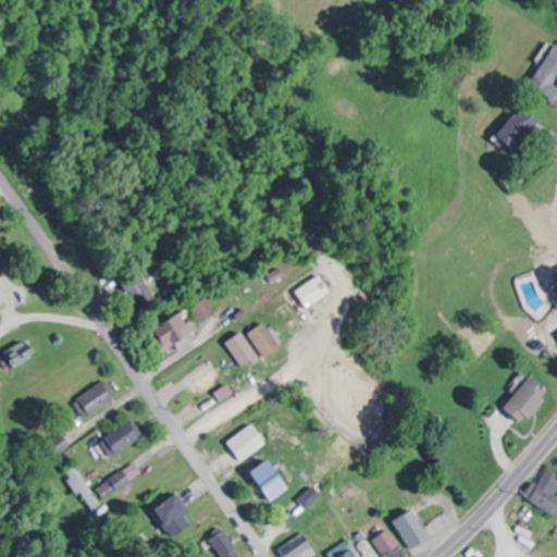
[(516,148),(542,121),(525,104),(498,132),(516,148)]
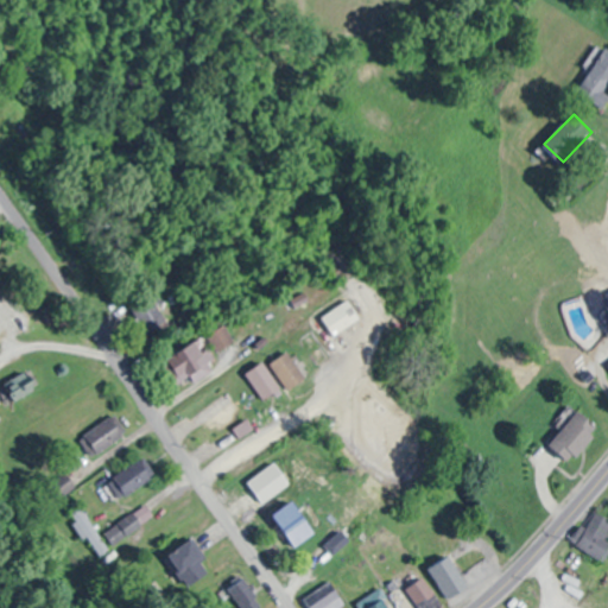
[(126,309),(145,336),(165,323),(147,295),(126,309)]
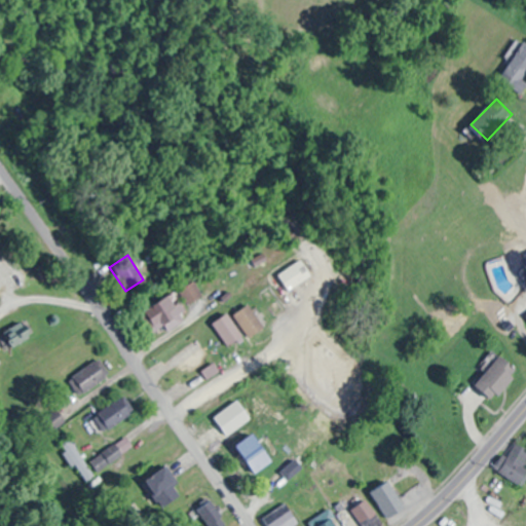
[(525,275),(525,256),(517,260),(523,276),(525,275)]
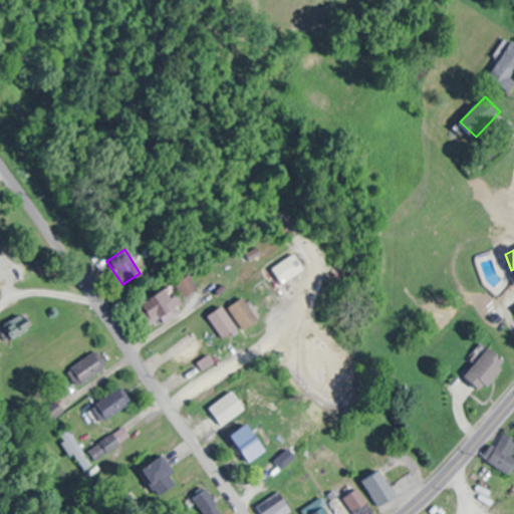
[(270,268),(280,283),(303,267),(292,252),(270,268)]
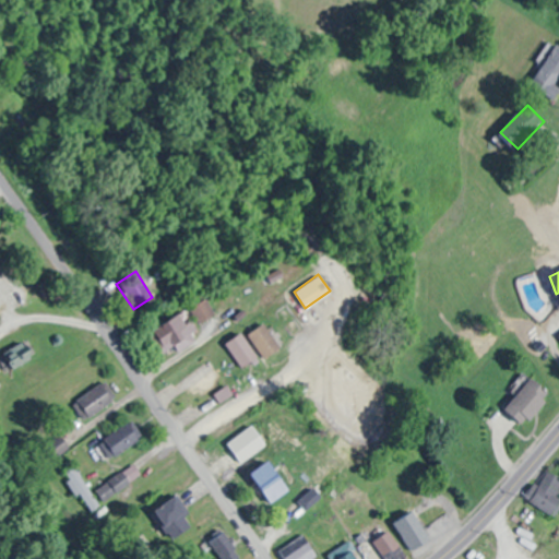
[(154,329),(170,354),(194,337),(178,312),(154,329)]
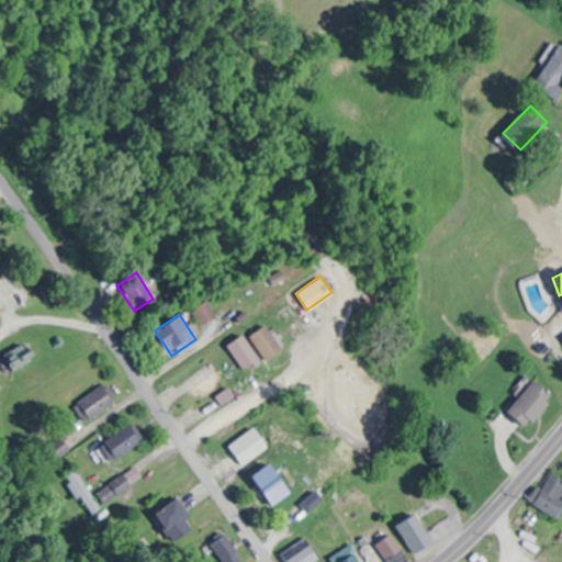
[(268,360),(282,348),(265,324),(249,335),(268,360)]
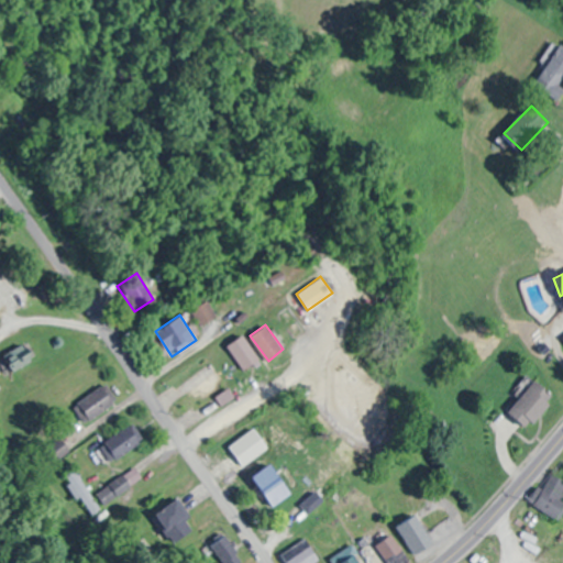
[(261,362),(245,334),(227,344),(242,372),(261,362)]
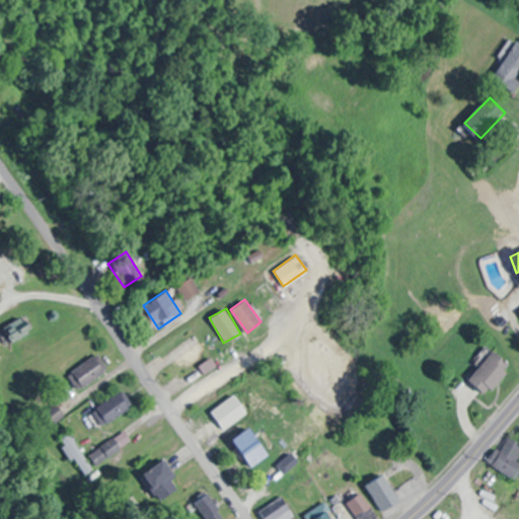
[(489,394),(515,366),(497,350),(470,377),(489,394)]
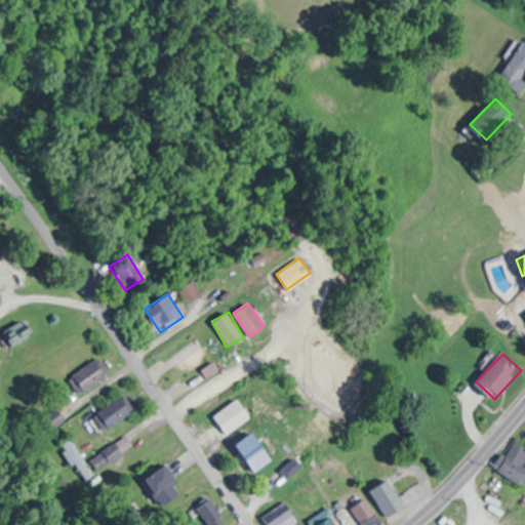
[(107,379),(98,361),(67,375),(75,394),(107,379)]
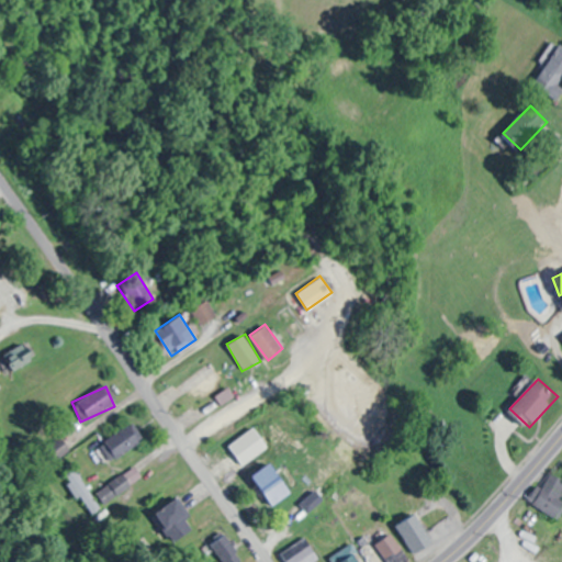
[(100,446),(115,461),(141,437),(125,422),(100,446)]
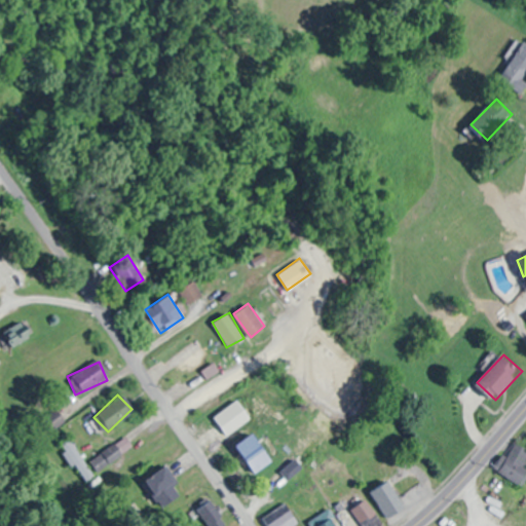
[(229,439),(241,464),(262,454),(250,428),(229,439)]
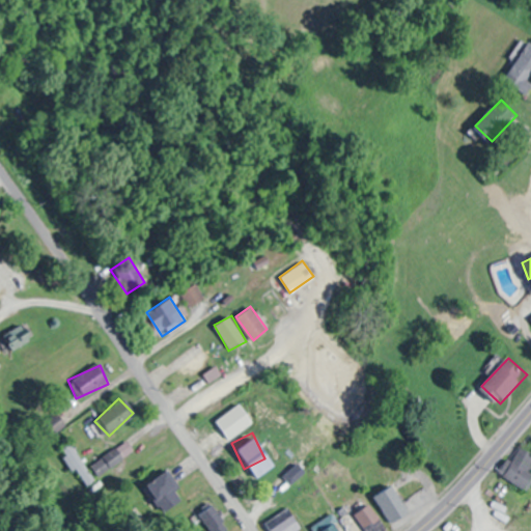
[(134,451),(127,440),(90,465),(98,475),(134,451)]
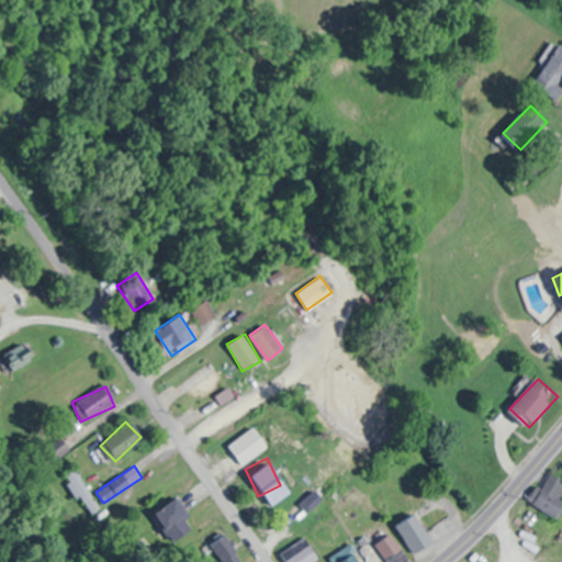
[(88,515),(100,506),(75,469),(63,478),(88,515)]
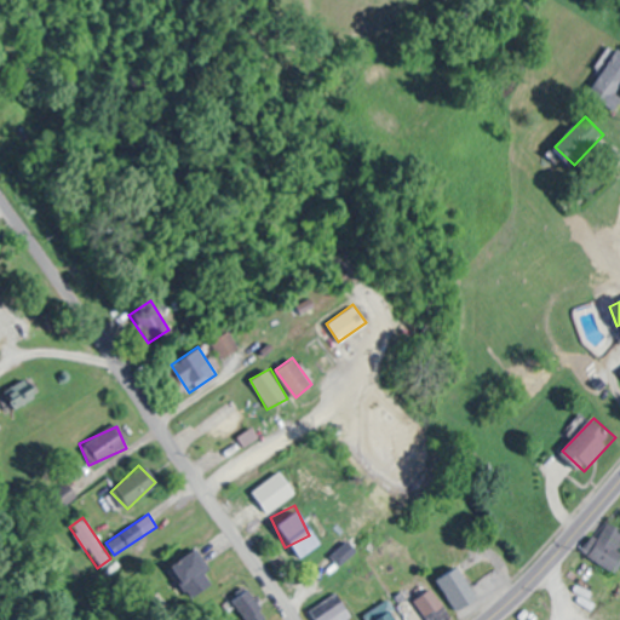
[(619,523),(606,523),(606,534),(589,534),(589,563),(619,563),(619,523)]
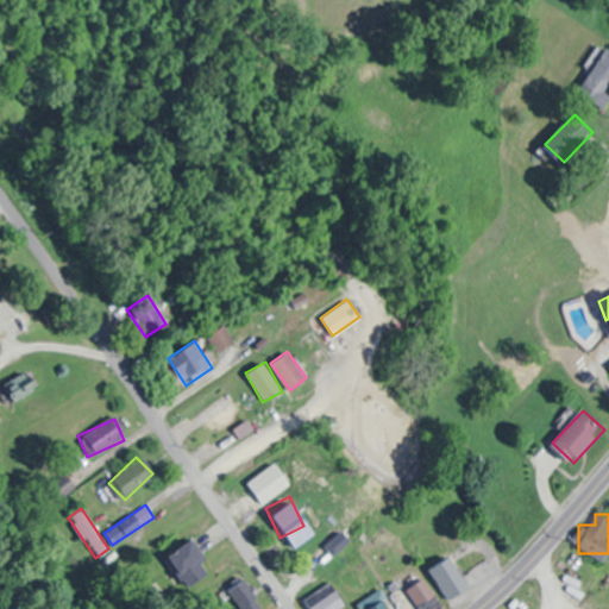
[(352,540),(344,532),(327,547),(336,556),(352,540)]
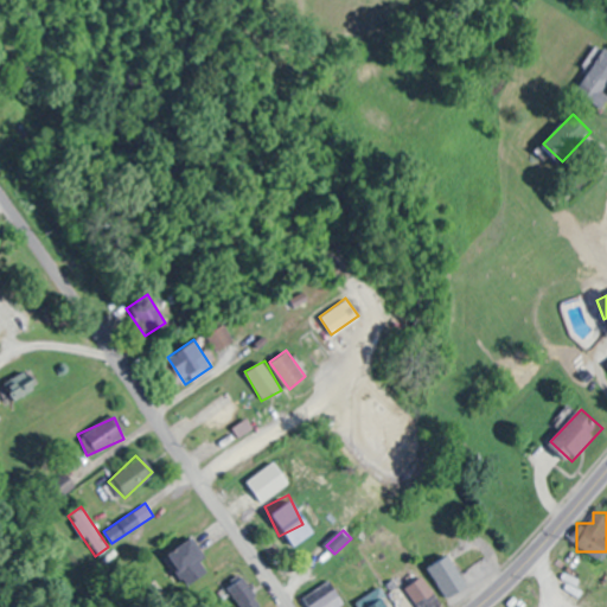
[(205,558),(193,538),(168,551),(186,583),(199,576),(192,564),(205,558)]
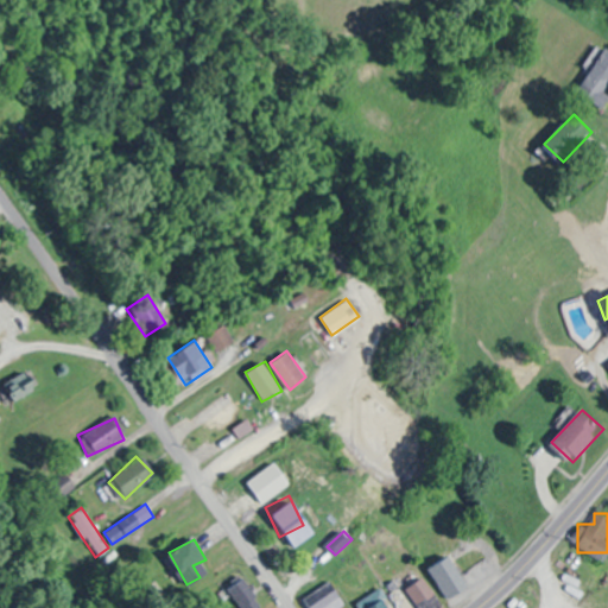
[(470,581),(445,558),(431,575),(456,596),(470,581)]
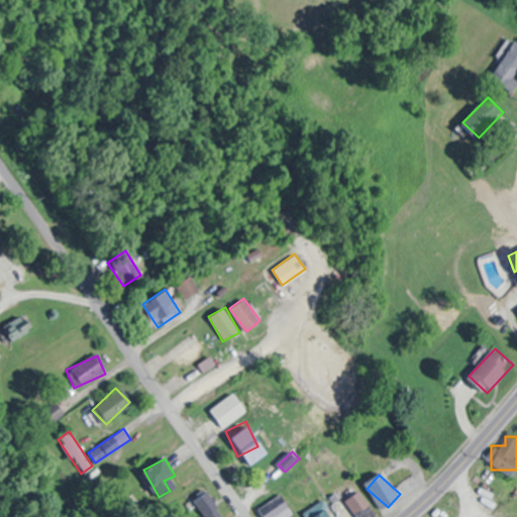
[(260,508),(264,516),(278,516),(292,510),(284,495),(260,508)]
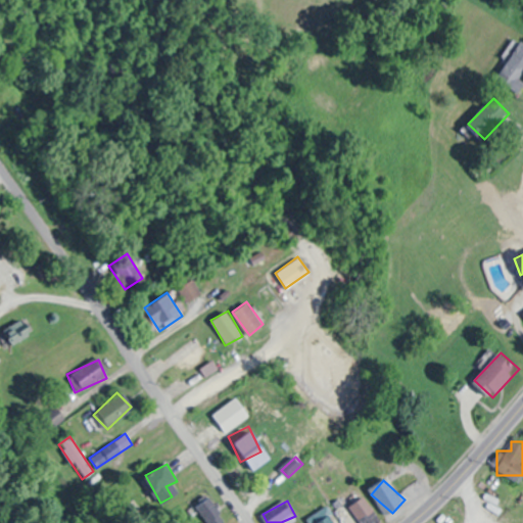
[(352,507),(363,522),(375,522),(361,502),(352,507)]
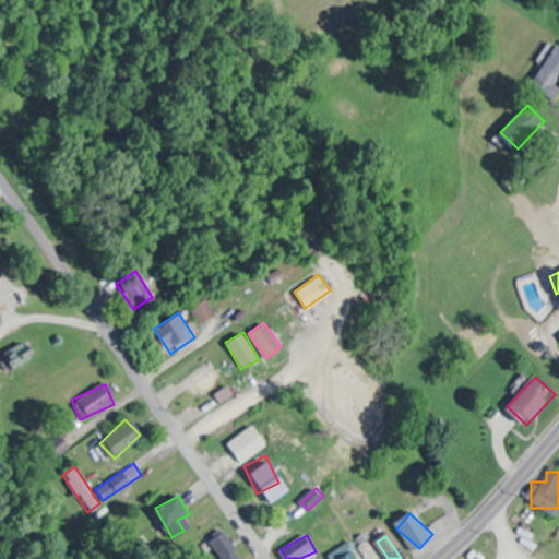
[(349,552),(346,547),(332,555),(333,558),(361,558),(357,549),(349,552)]
